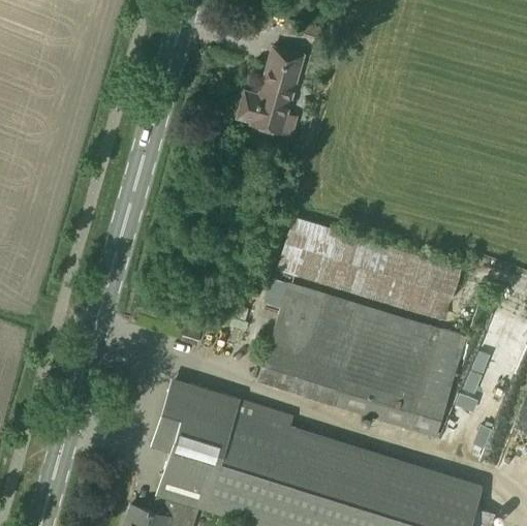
[(329,31),(305,25),(301,36),(326,43),(329,31)]
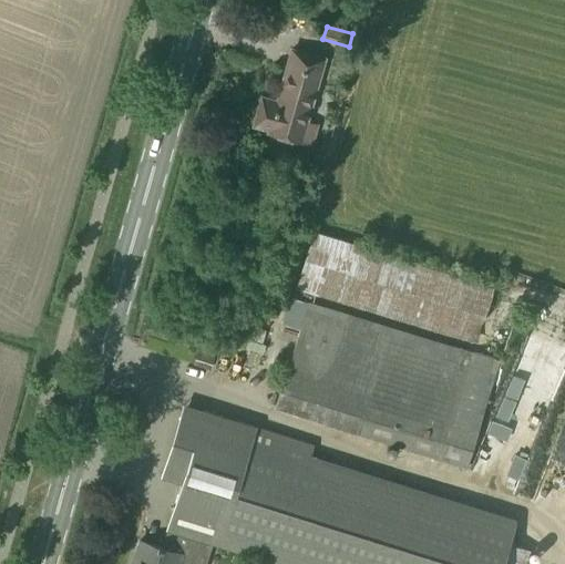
[(327,62),(295,52),(278,104),(265,100),(255,129),(270,134),(270,135),(301,144),(312,149),(320,127),(308,123),(327,62)]
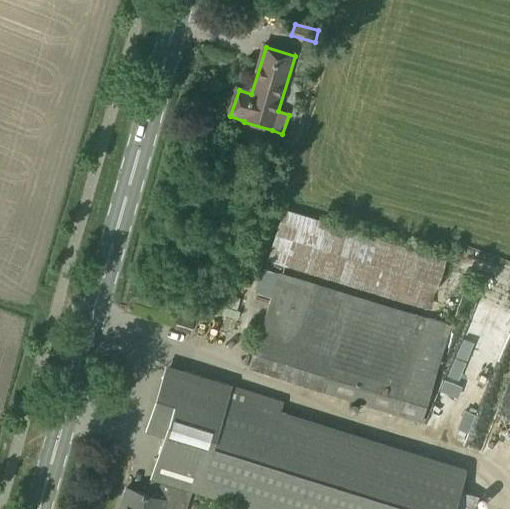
[(431,312),(447,261),(284,210),(268,261),(431,312)]
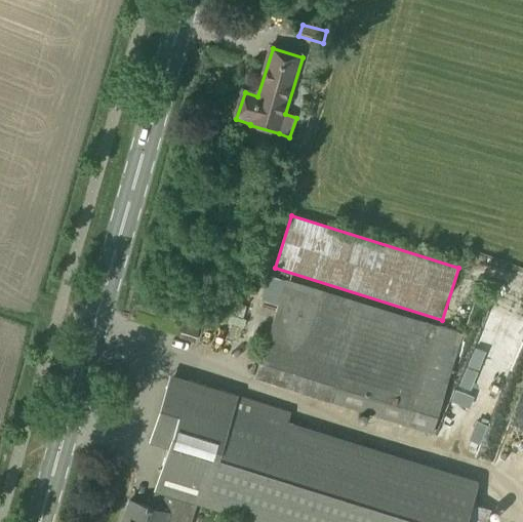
[(464,336),(287,281),(256,379),(433,434),(464,336)]
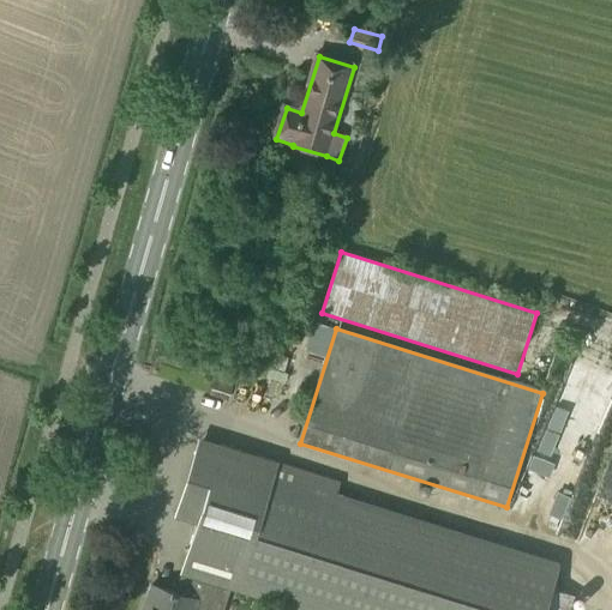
[(595,460),(611,406),(611,384),(582,375),(567,429),(558,427),(552,447),(595,460)]
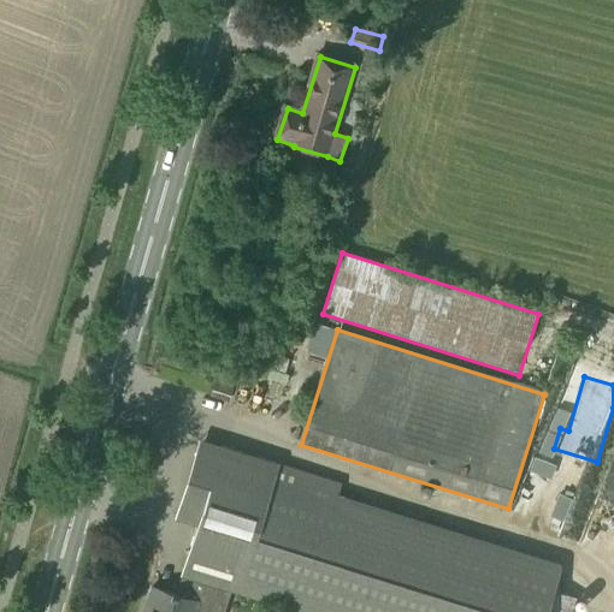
[(199,526),(183,577),(188,578),(232,592),(296,611),(574,611),(579,600),(556,593),(564,570),(340,500),(277,481),(281,467),(223,449),(222,456),(220,456),(214,458),(210,462),(204,467),(200,471),(195,476),(193,482),(190,488),(190,495),(189,501),(190,509),(193,515),(195,521),(199,526)]
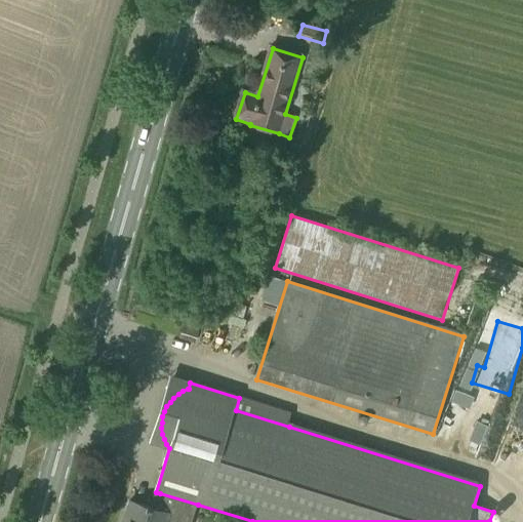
[(193,521),(198,505),(160,493),(155,510),(129,502),(123,521),(193,521)]
